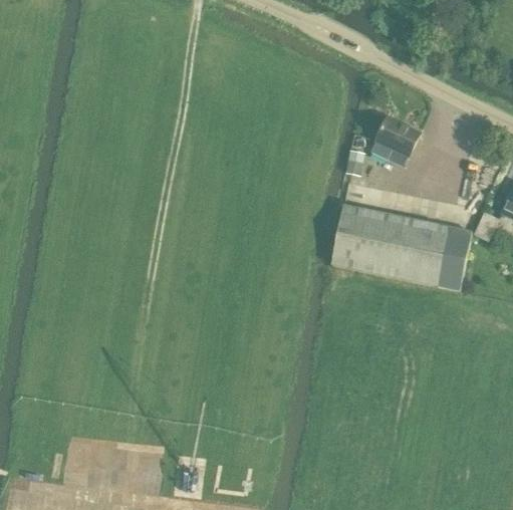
[(409,157),(420,133),(387,117),(371,152),(386,158),(391,148),(409,157)]
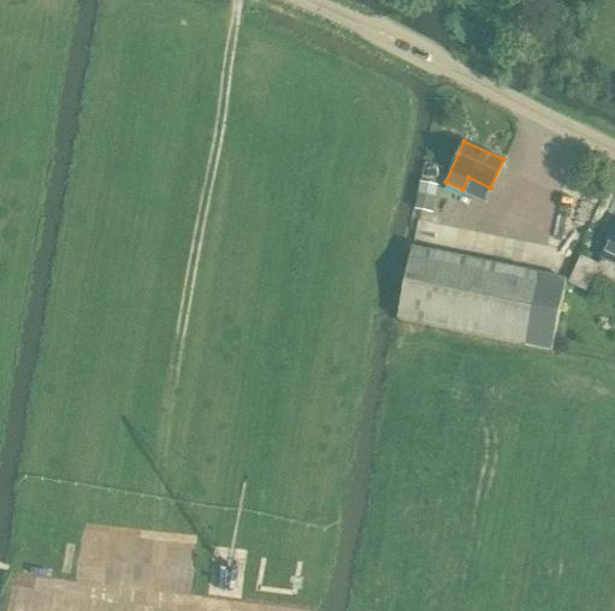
[(415,190),(413,206),(429,208),(432,193),(415,190)]
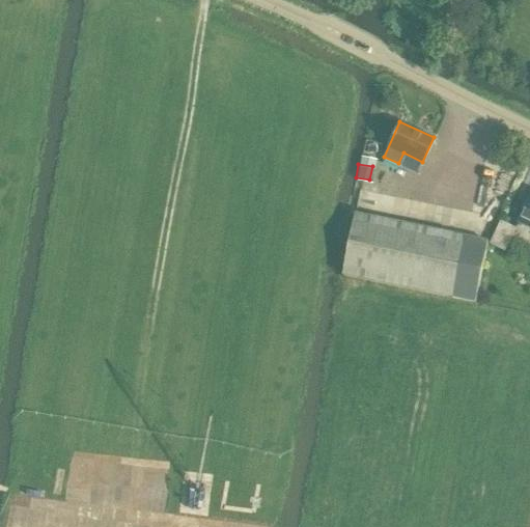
[(529,223),(529,192),(518,218),(529,223)]
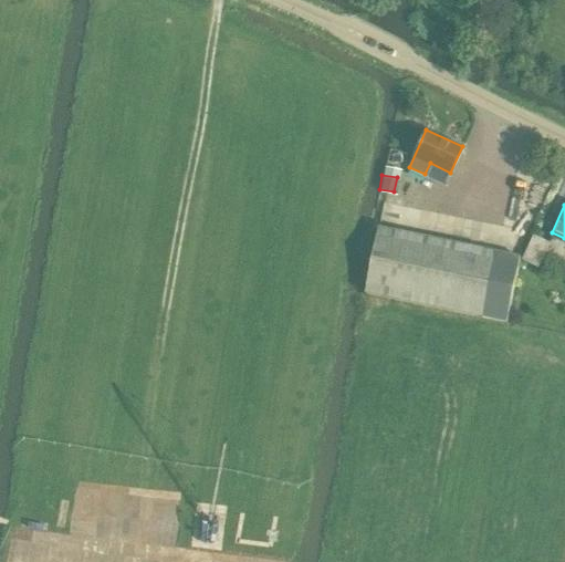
[(378,226),(365,291),(366,291),(480,314),(493,249),(378,226)]
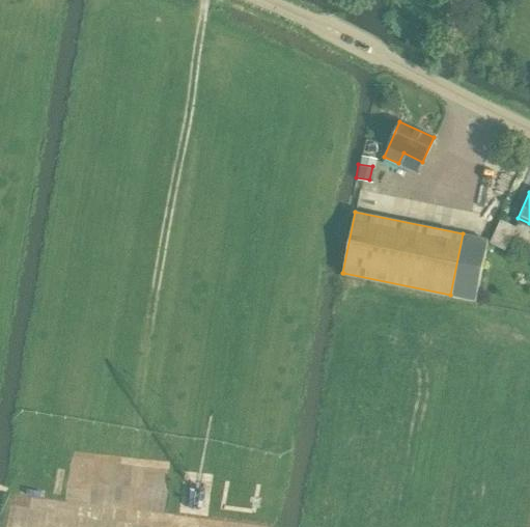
[(504,248),(514,225),(500,218),(490,241),(504,248)]
